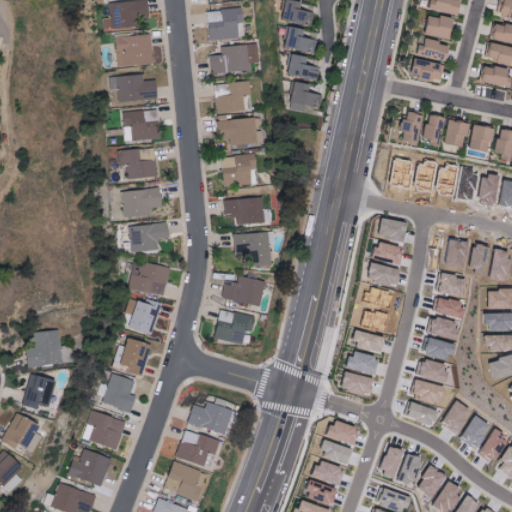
[(139,0),(111,3),(112,18),(104,19),(105,31),(140,28),(139,19),(151,17),(149,0),(139,0)]
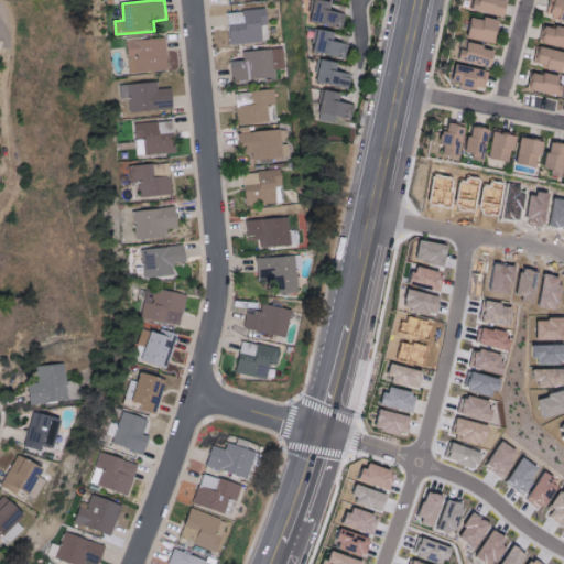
[(332,1),(314,0),(313,23),(344,25),(345,13),(332,12),(332,1)]
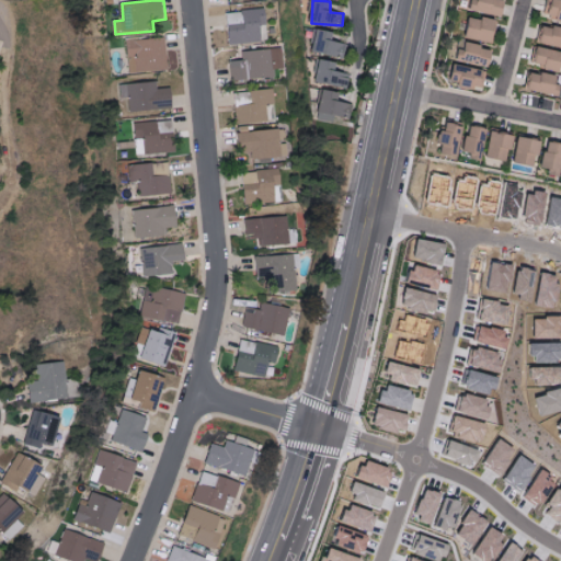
[(466,0),(464,11),(495,19),(500,0),(466,0)]
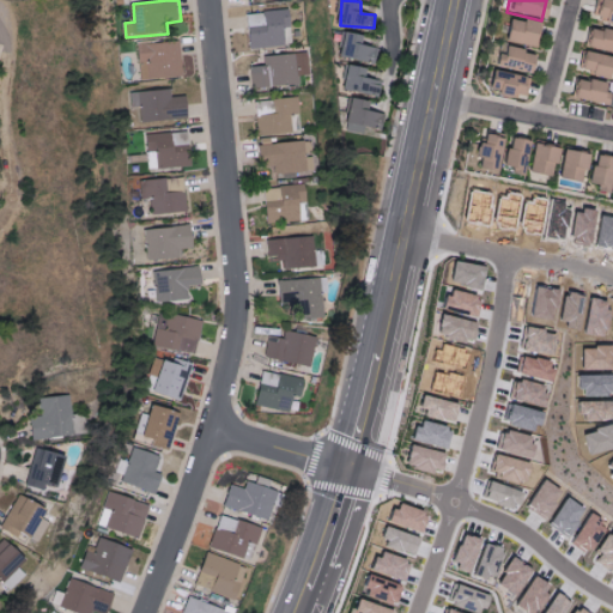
[(612,1),(606,0),(593,0),(589,19),(612,23),(612,1)]
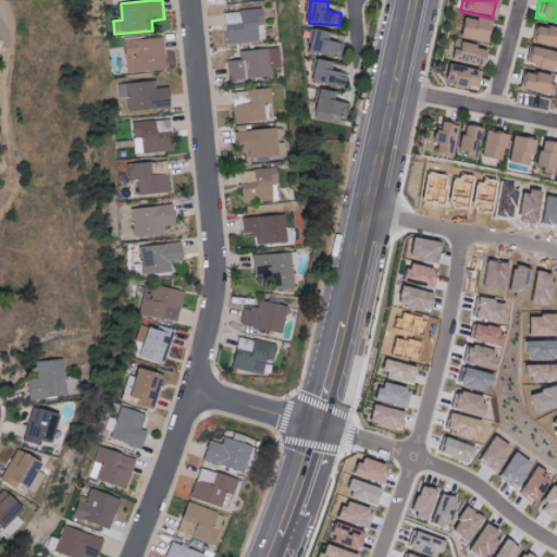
[(229,45),(265,42),(264,9),(226,11),(229,45)]
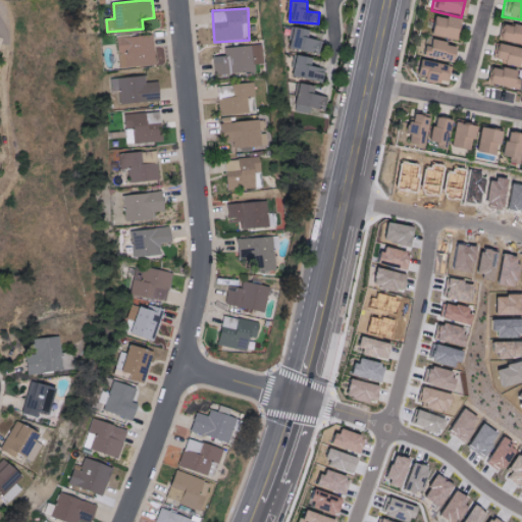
[(429,15),(425,36),(450,40),(454,19),(429,15)]
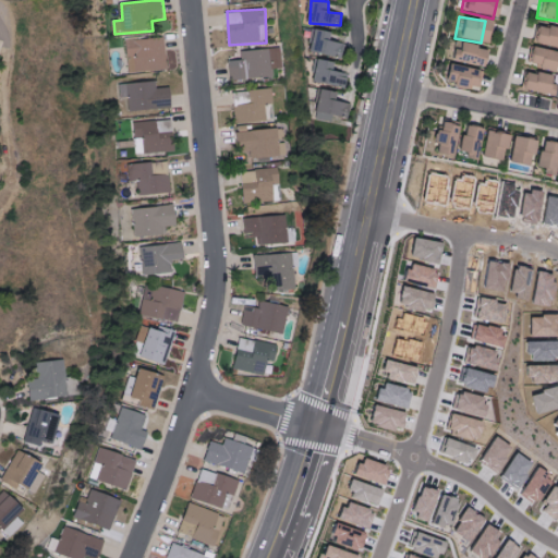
[(530,45),(557,47),(557,28),(532,26),(530,45)]
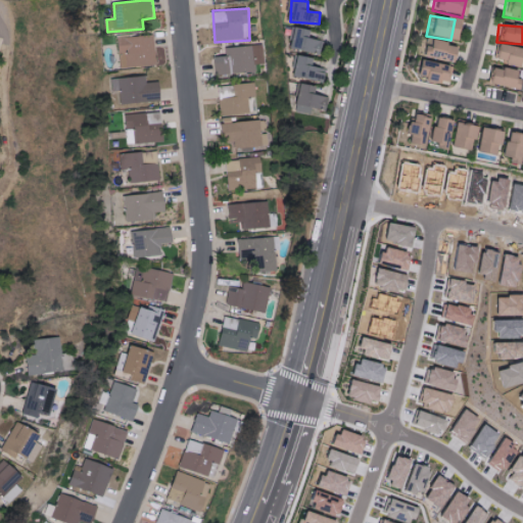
[(311,39),(312,30),(295,28),(293,49),(323,52),(324,40),(311,39)]
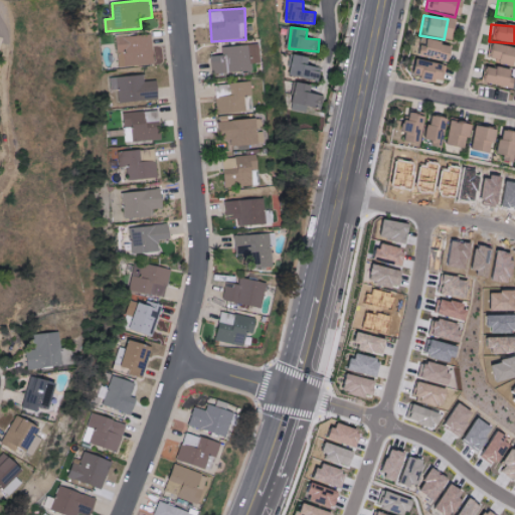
[(120,67),(156,65),(154,35),(119,36),(120,67)]
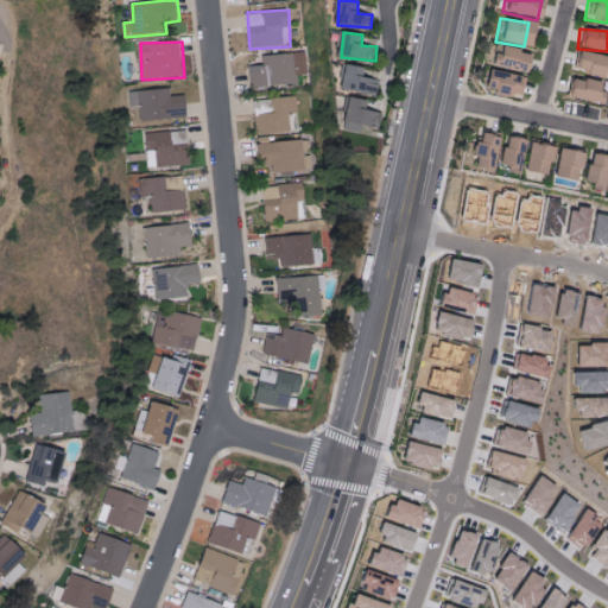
[(525,54),(492,45),(487,65),(520,74),(525,54)]
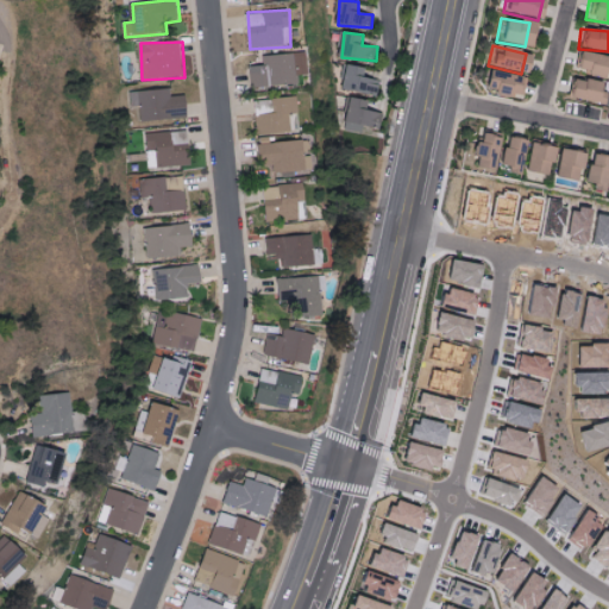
[(263,56),(263,66),(251,67),(252,87),(297,85),(297,75),(306,75),(305,52),(263,56)]
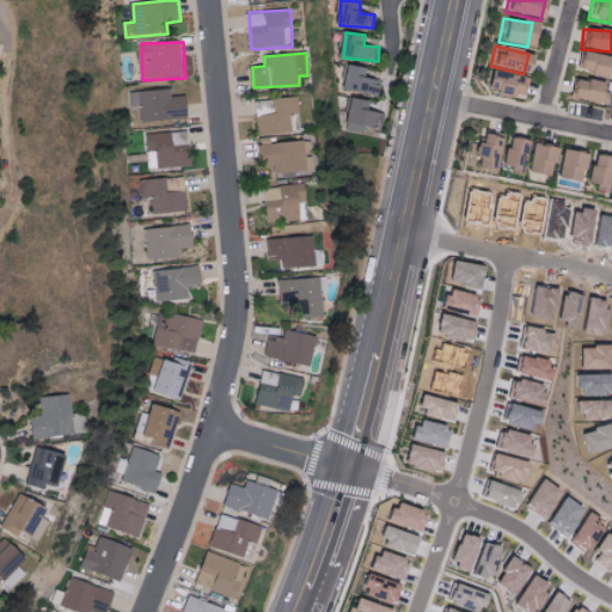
[(605,77),(606,71),(611,71),(611,56),(576,53),(574,73),(605,77)]
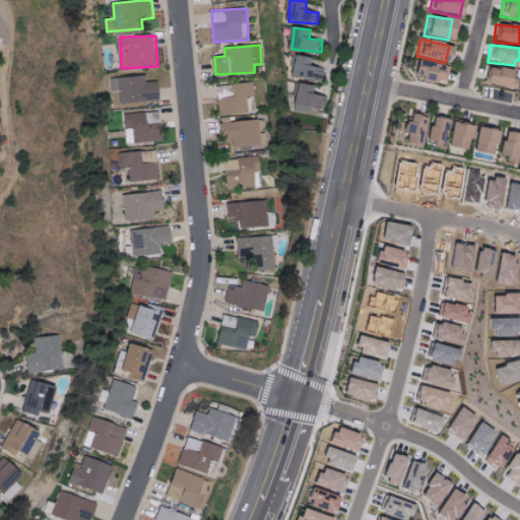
[(314,58),(298,56),(296,77),(324,80),(325,68),(313,66),(314,58)]
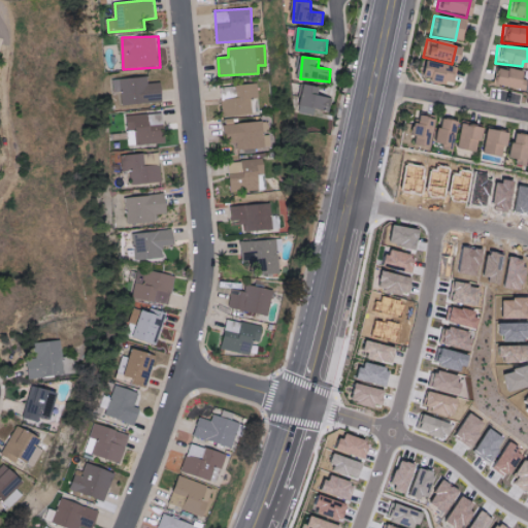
[(416,78),(443,85),(448,67),(420,60),(416,78)]
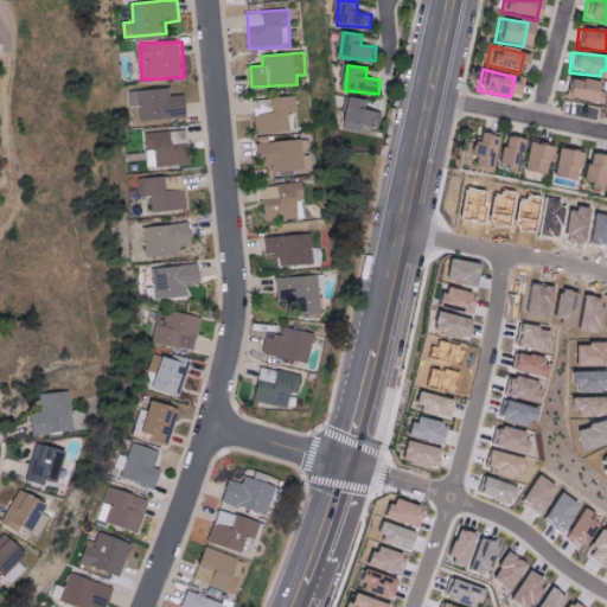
[(566,77),(562,98),(596,104),(600,84),(566,77)]
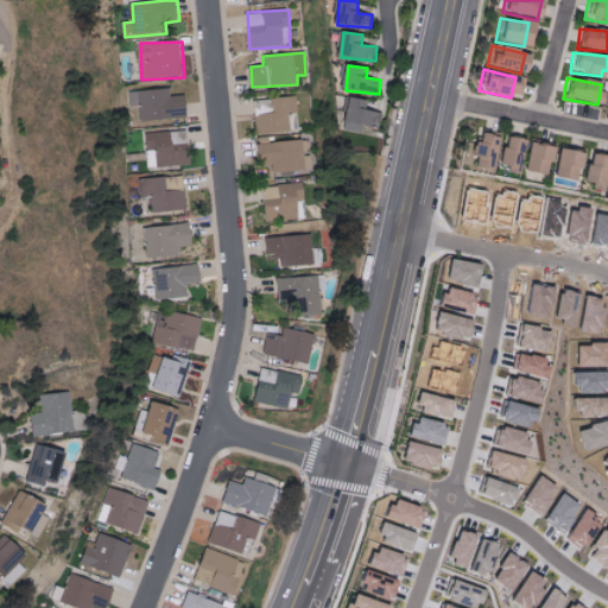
[(189,119),(188,95),(171,96),(171,89),(132,92),(133,106),(140,106),(141,121),(189,119)]
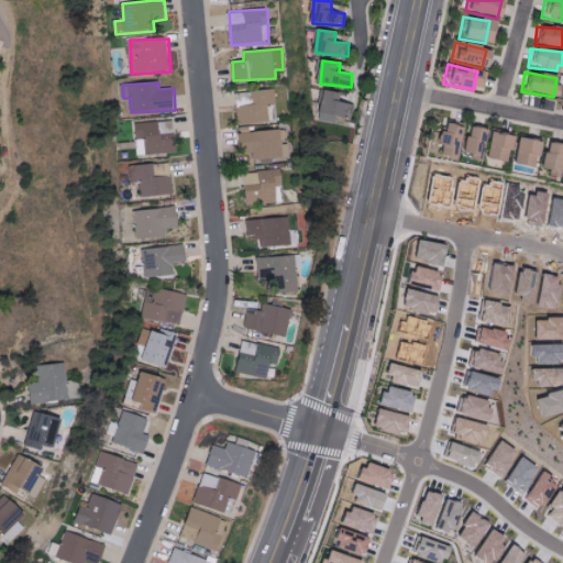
[(240,127),(277,121),(273,88),(235,94),(240,127)]
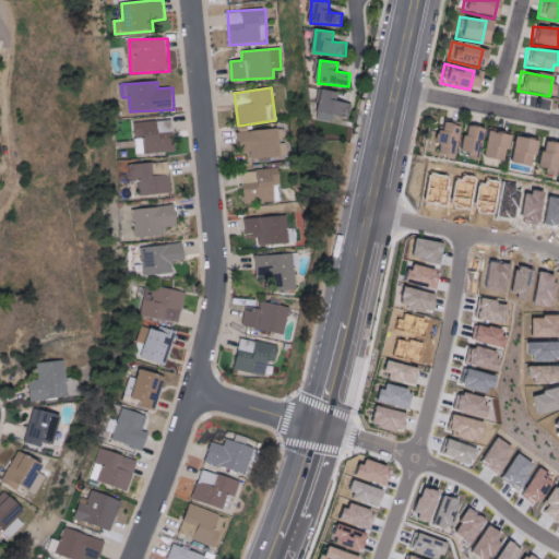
[(340,92),(322,90),(318,120),(333,122),(334,115),(351,117),(353,104),(339,102),(340,92)]
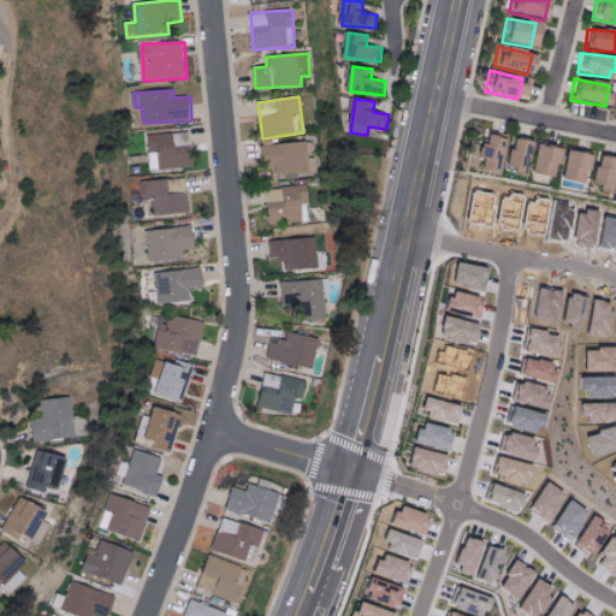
[(194,169),(194,134),(150,134),(150,153),(160,153),(160,169),(194,169)]
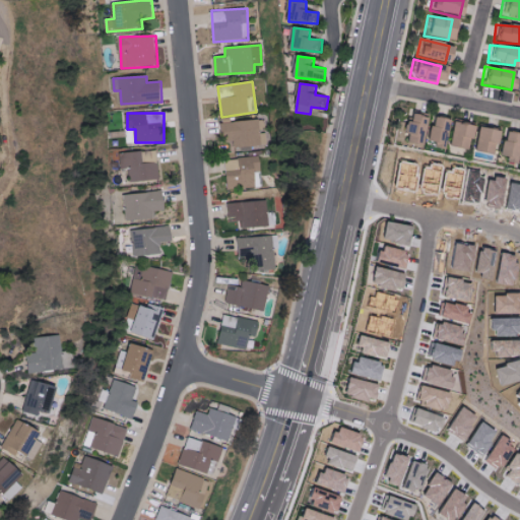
[(399,144),(418,146),(423,117),(402,115),(399,144)]
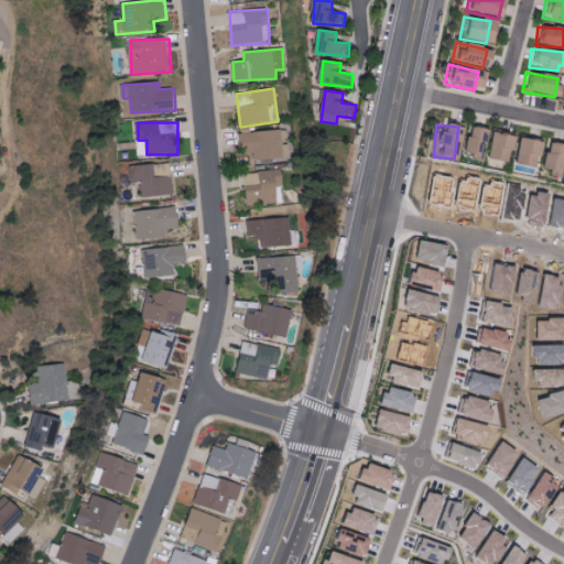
[(457,158),(477,160),(480,130),(461,128),(457,158)]
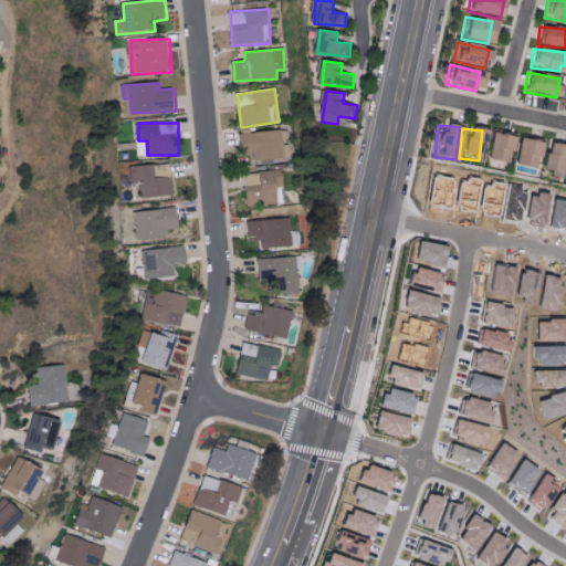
[(242,150),(254,149),(255,161),(290,159),(287,130),(241,134),(242,150)]
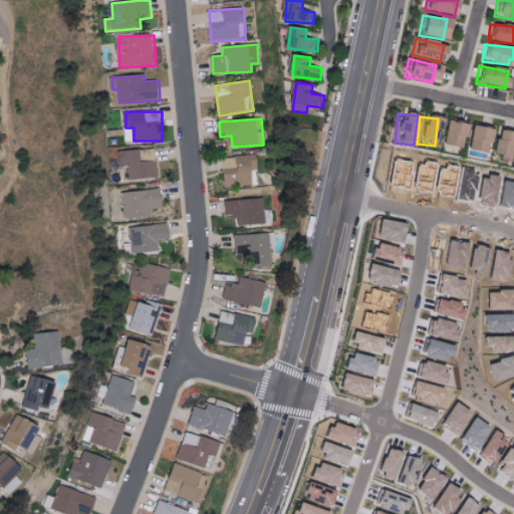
[(462,139),(465,125),(442,120),(437,145),(456,149),(458,138),(462,139)]
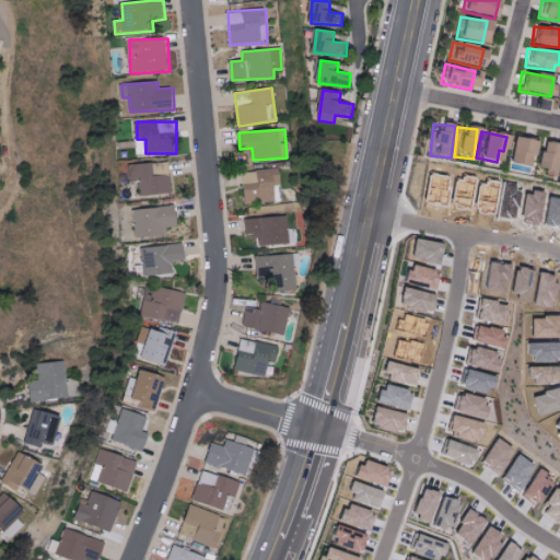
[(504,164),(525,167),(526,156),(531,156),(533,141),(508,138),(504,164)]
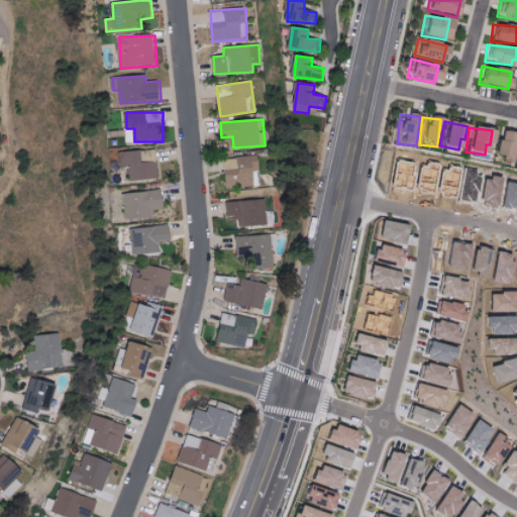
[(490,160),(511,162),(514,134),(498,132),(497,140),(493,140),(490,160)]
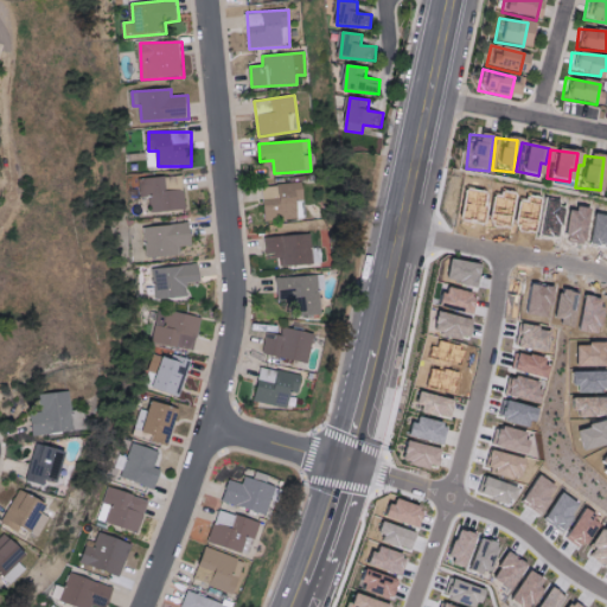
[(152,212),(186,210),(184,176),(151,177),(152,212)]
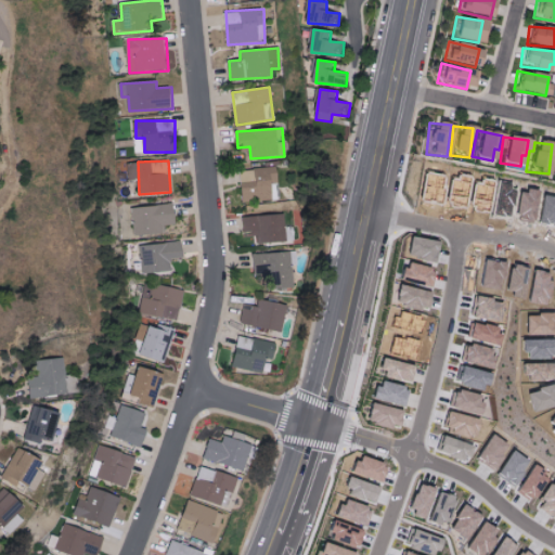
[(243,201),(280,198),(278,168),(241,170),(243,201)]
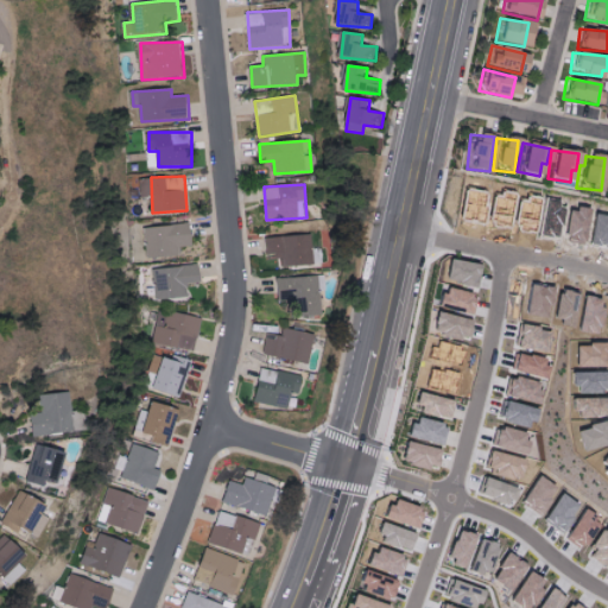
[(512,235),(523,236),(526,202),(539,203),(540,191),(517,189),(512,235)]
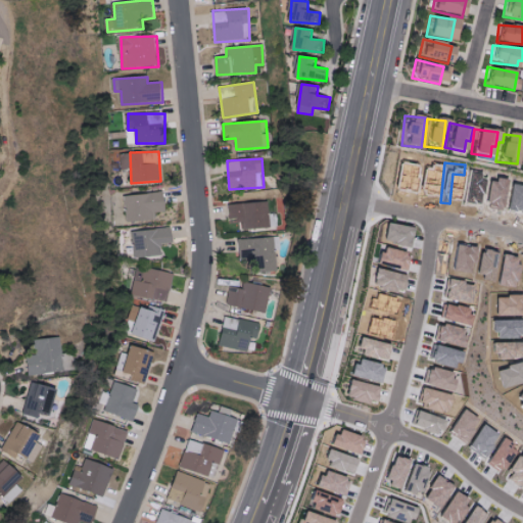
[(448,205),(457,206),(461,179),(454,178),(448,205)]
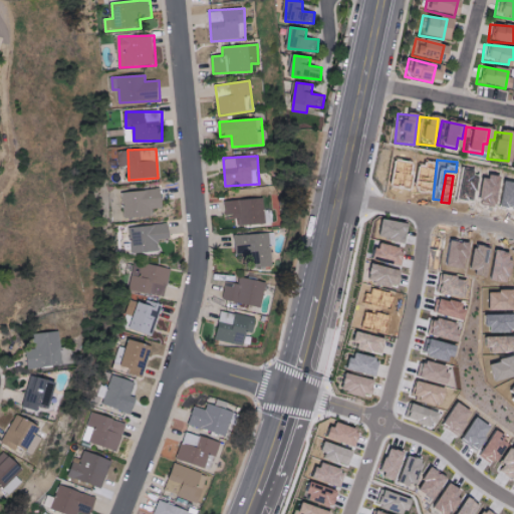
[(153,209),(164,209),(164,190),(124,191),(125,218),(153,217),(153,209)]
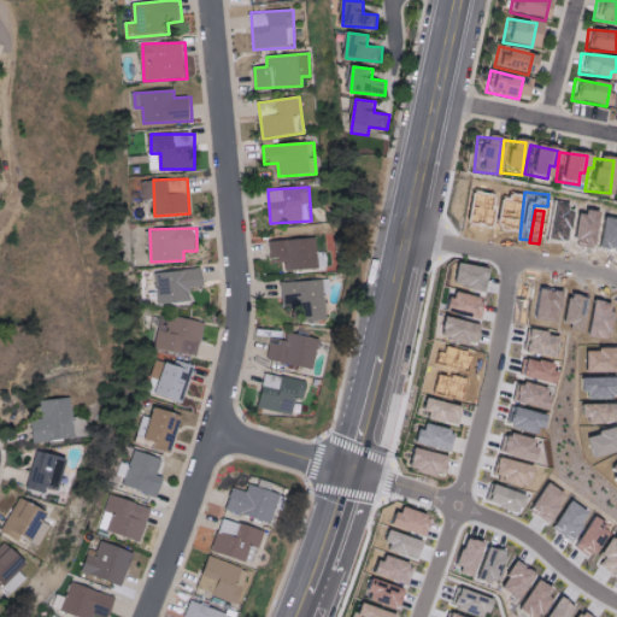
[(289,270),(328,269),(327,252),(318,253),(318,239),(272,241),(272,260),(288,260),(289,270)]
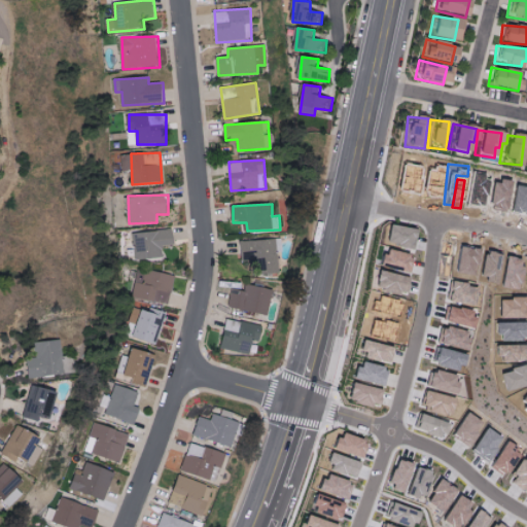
[(136,259),(165,258),(164,246),(176,246),(175,231),(134,233),(136,259)]
